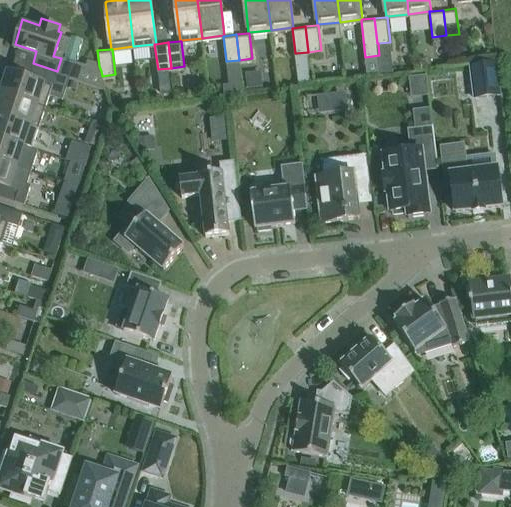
[(499,91),(495,59),(470,62),(474,94),(499,91)]
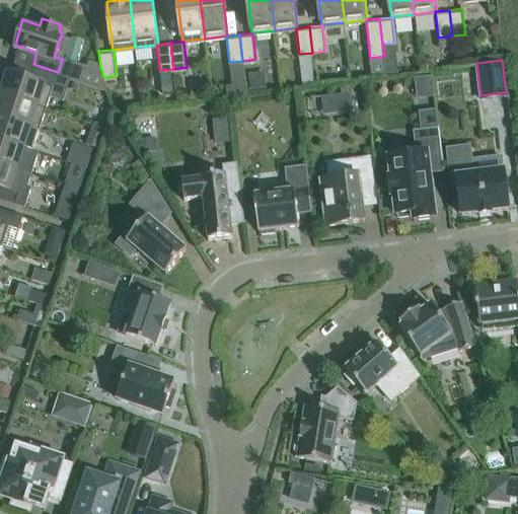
[(252,63),(254,77),(271,74),(268,61),(252,63)]
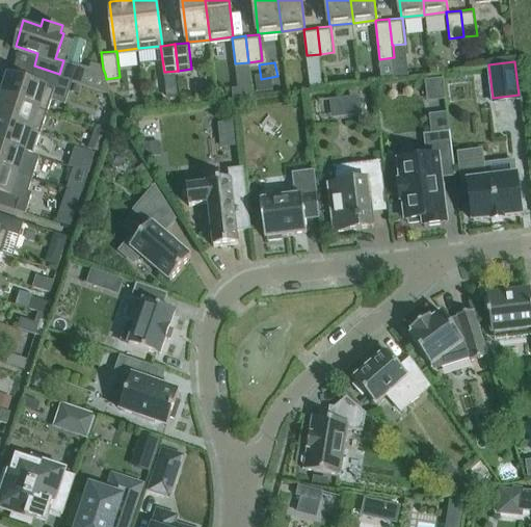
[(55,86),(59,74),(34,66),(30,78),(9,71),(2,93),(47,108),(54,85),(55,86)]
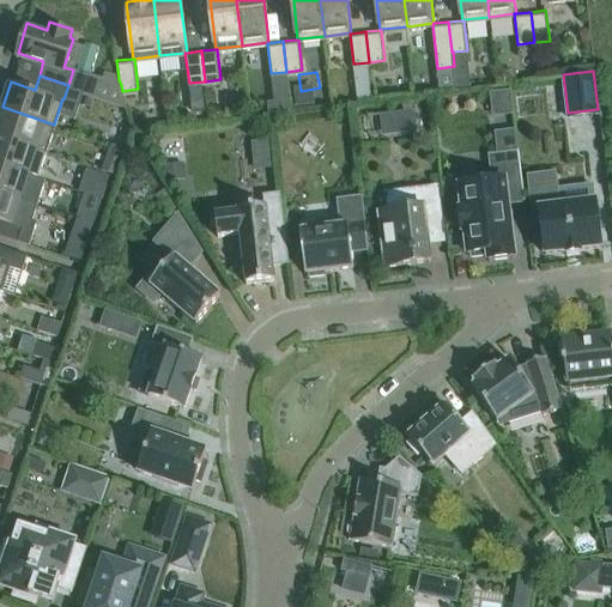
[(122,91),(121,85),(95,77),(90,92),(127,104),(122,91)]
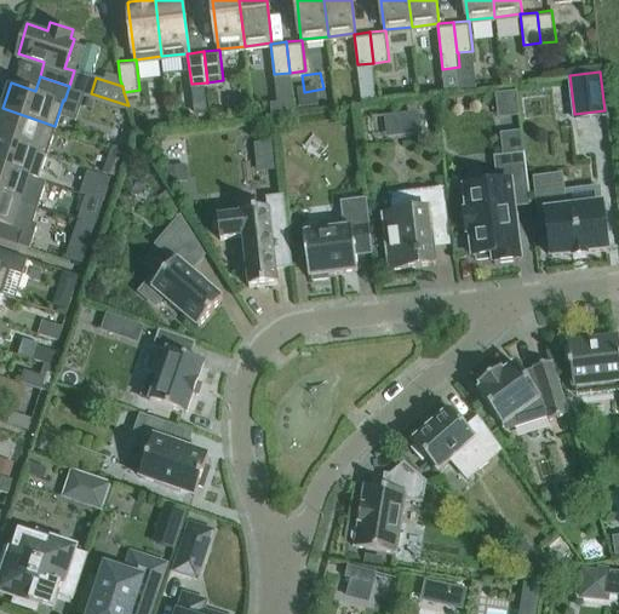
[(502,102),(521,102),(521,79),(500,79),(502,102)]
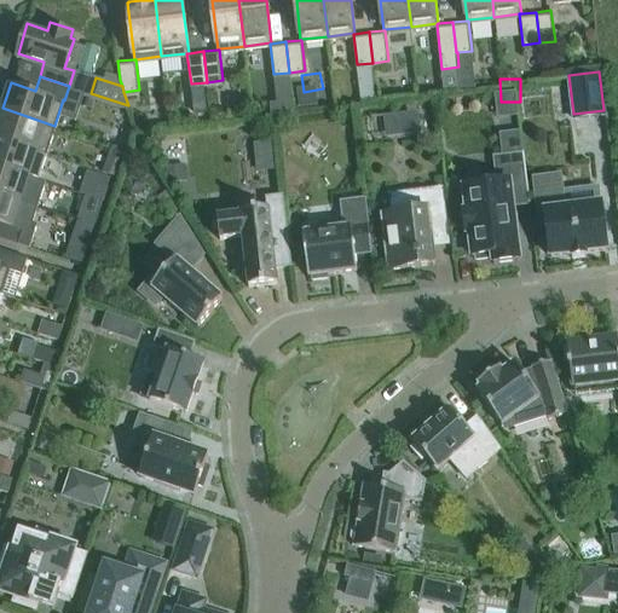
[(390,121),(428,120),(428,97),(388,98),(390,121)]
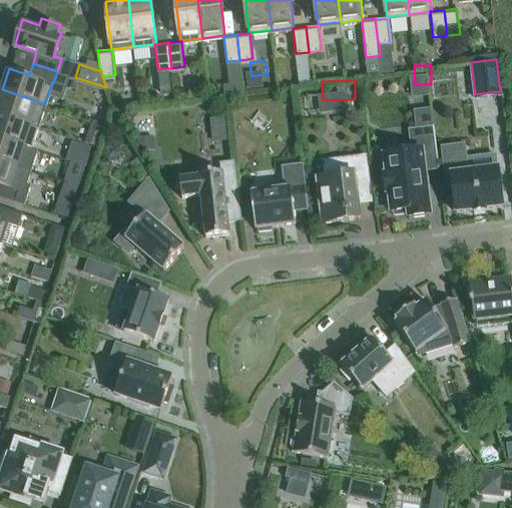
[(102,90),(97,88),(90,112),(103,116),(107,103),(102,90)]
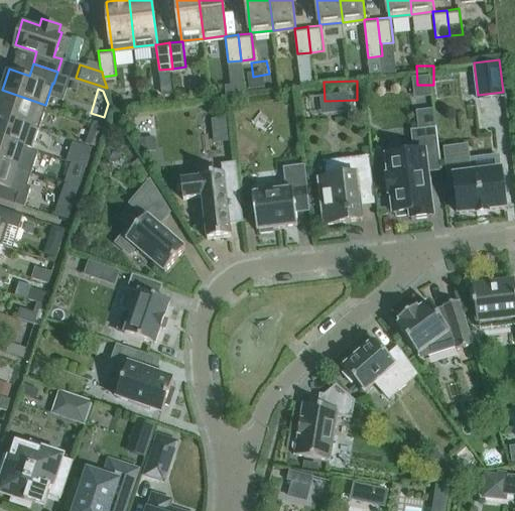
[(0,112),(39,125),(45,105),(2,90),(0,96),(0,112)]
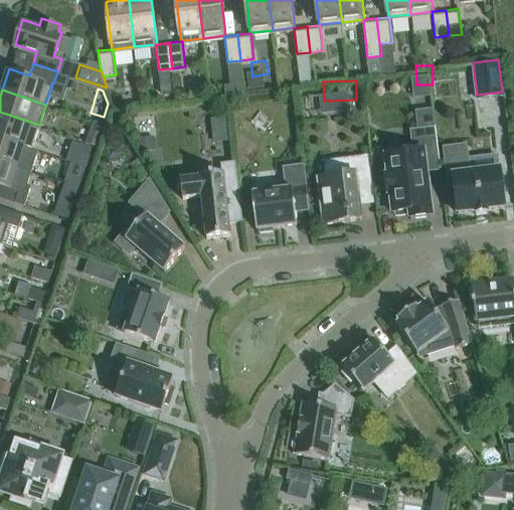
[(0,135),(32,145),(39,125),(0,112),(0,135)]
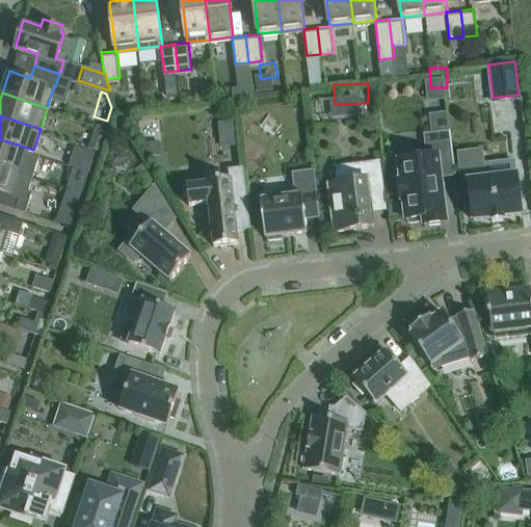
[(108,128),(97,124),(90,145),(101,149),(108,128)]
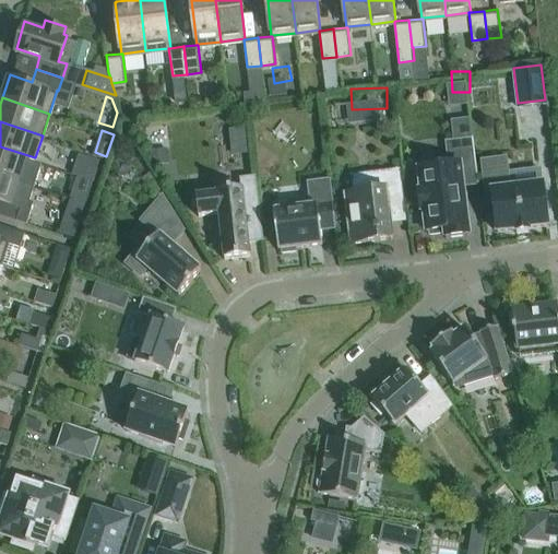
[(418,187),(420,207),(424,207),(426,225),(426,226),(426,228),(429,227),(430,231),(444,228),(446,232),(446,234),(448,234),(448,233),(466,231),(469,231),(469,228),(464,201),(465,201),(464,188),(463,188),(462,181),(478,179),(473,134),(447,138),(449,162),(422,165),(420,165),(418,165),(419,167),(422,187),(418,187)]
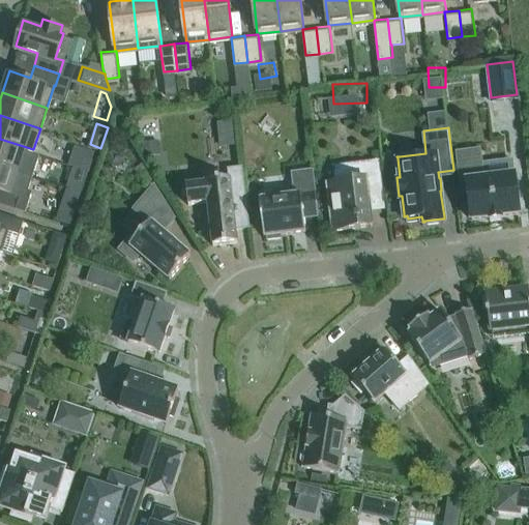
[(39,151),(33,149),(0,139),(0,162),(32,173),(39,151)]
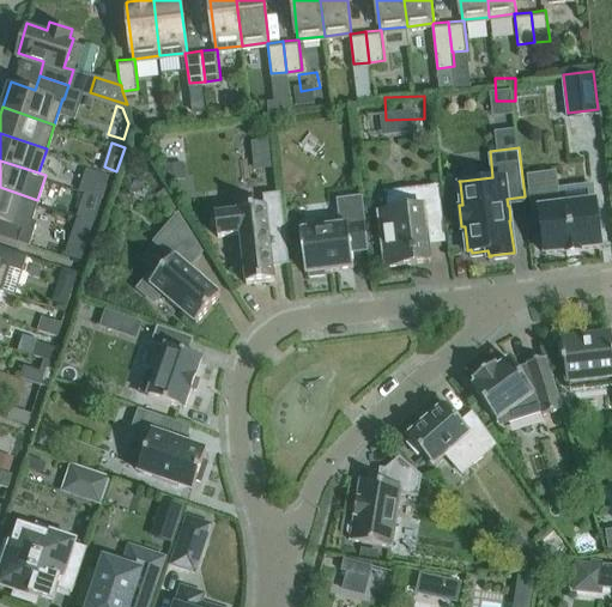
[(555,168),(528,171),(532,206),(539,205),(545,249),(565,247),(565,249),(580,247),(580,244),(600,242),(595,196),(559,201),(555,168)]
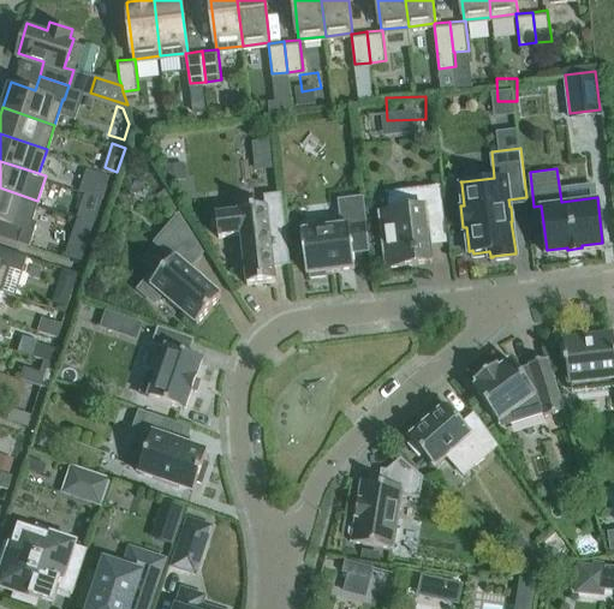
[(107,181),(97,178),(93,191),(103,195),(107,181)]
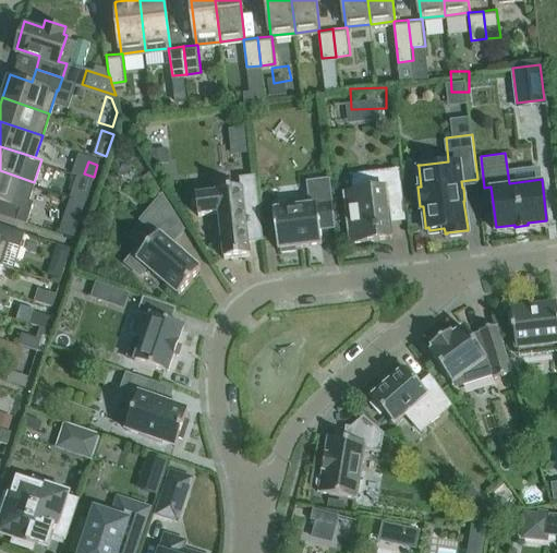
[(385,214),(388,209),(387,207),(402,206),(397,167),(372,170),(372,171),(376,171),(377,176),(372,176),(372,177),(354,179),(355,187),(354,187),(354,188),(344,189),(351,239),(385,235),(383,214),(385,214)]
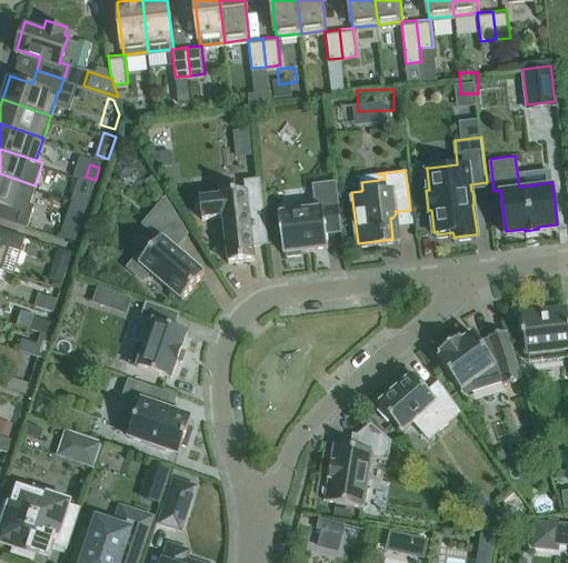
[(35,201),(30,200),(35,186),(0,173),(0,214),(27,223),(35,201)]
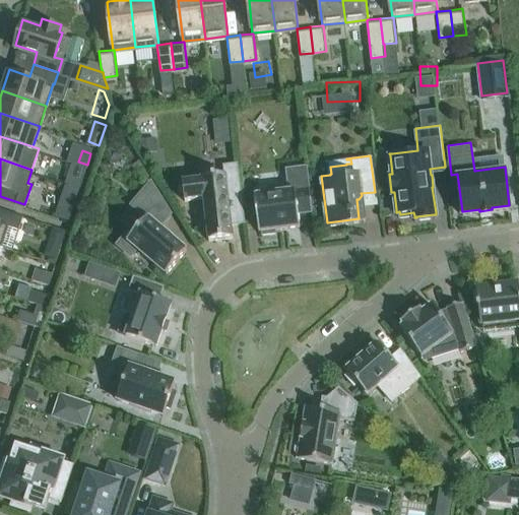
[(206,217),(208,237),(233,234),(232,221),(245,219),(238,159),(222,161),(223,171),(201,174),(201,176),(182,178),(183,181),(180,184),(180,188),(181,191),(184,194),(185,197),(204,194),(207,217),(206,217)]
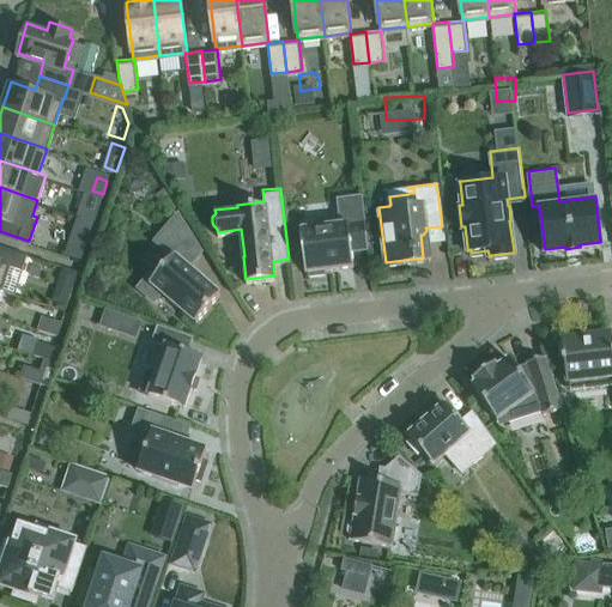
[(103,194),(92,190),(88,205),(98,207),(98,208),(103,194)]
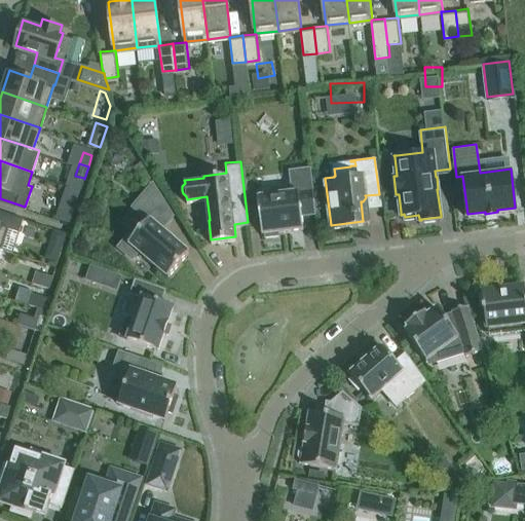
[(316,210),(310,163),(289,166),(291,190),(257,194),(261,230),(264,230),(265,234),(278,232),(278,228),(303,225),(301,212),(316,210)]
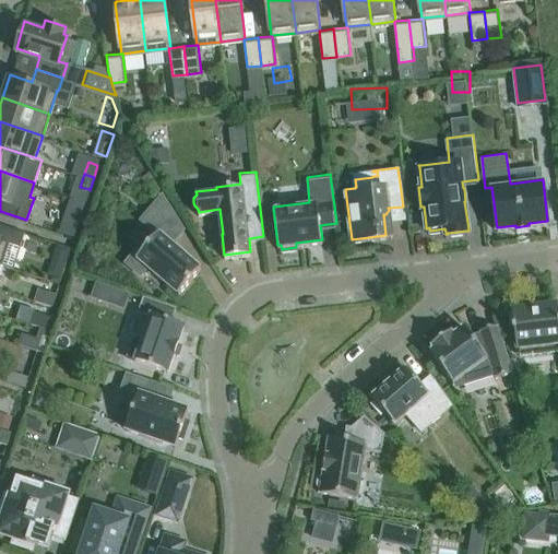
[(72,185),(69,195),(86,200),(90,190),(90,189),(80,187),(72,185)]
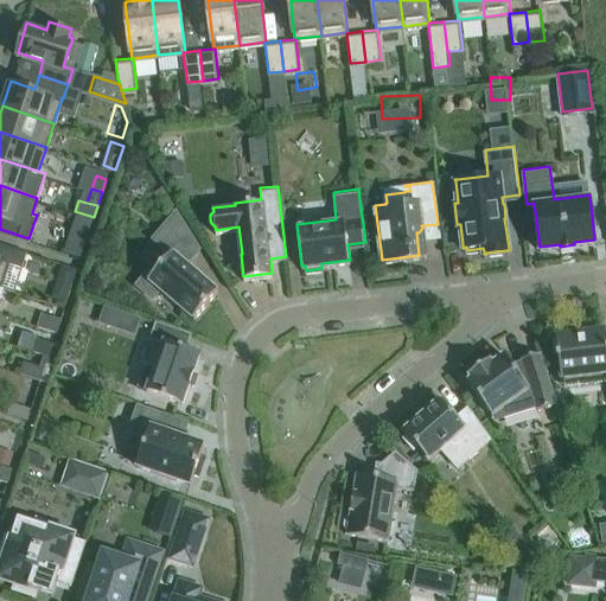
[(195,315),(218,288),(201,273),(199,272),(198,272),(191,266),(192,266),(191,264),(186,261),(199,245),(177,209),(176,209),(153,235),(171,250),(154,269),(151,266),(138,281),(153,294),(159,286),(195,315)]
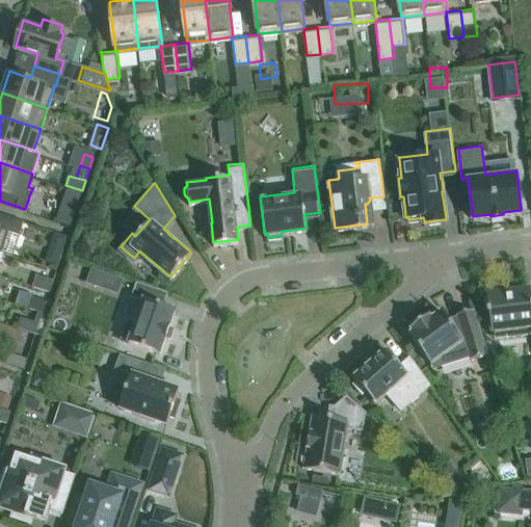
[(0,248),(1,249),(8,228),(19,231),(23,217),(0,210),(0,248)]
